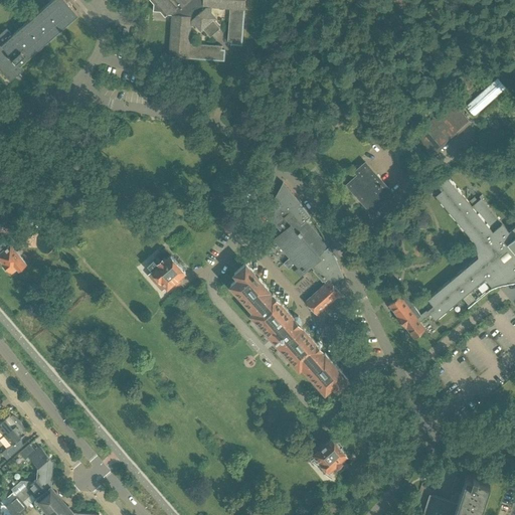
[(0,0),(0,69),(10,81),(23,69),(20,65),(77,14),(64,0),(52,0),(12,35),(7,28),(0,33),(0,0)]
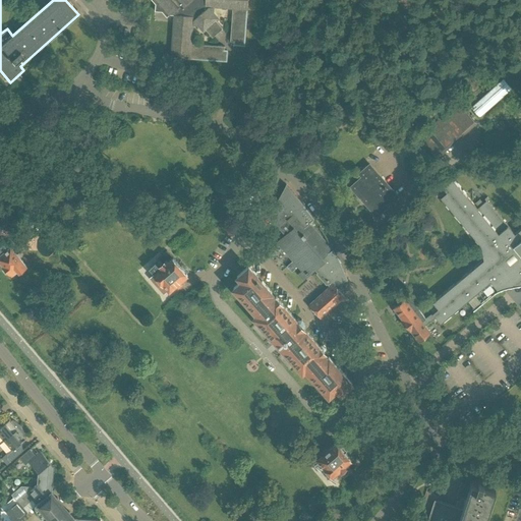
[(247,9),(247,0),(152,0),(156,4),(155,11),(162,11),(167,17),(170,14),(174,15),(171,57),(190,59),(190,58),(226,61),(227,51),(225,50),(225,47),(191,44),(192,24),(197,25),(204,32),(206,30),(213,37),(223,27),(216,20),(219,18),(213,12),(214,7),(233,8),(230,42),(234,42),(234,45),(244,45),(247,9)]
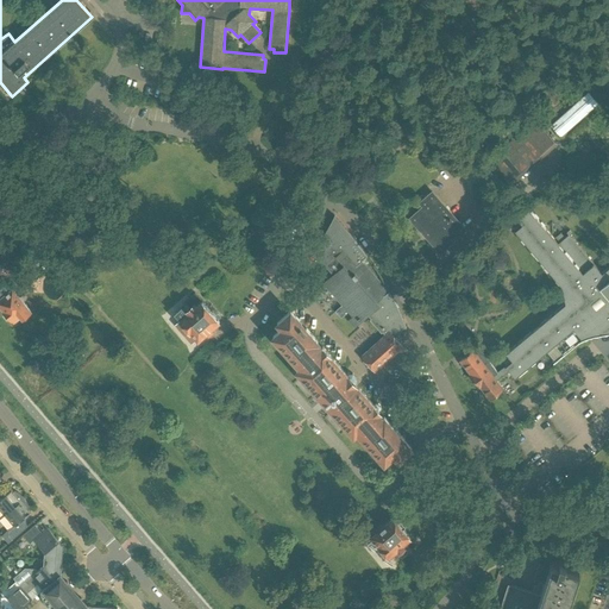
[(608,62),(608,60),(597,67),(598,69),(592,73),(596,77),(601,74),(601,71),(608,66),(608,62)]
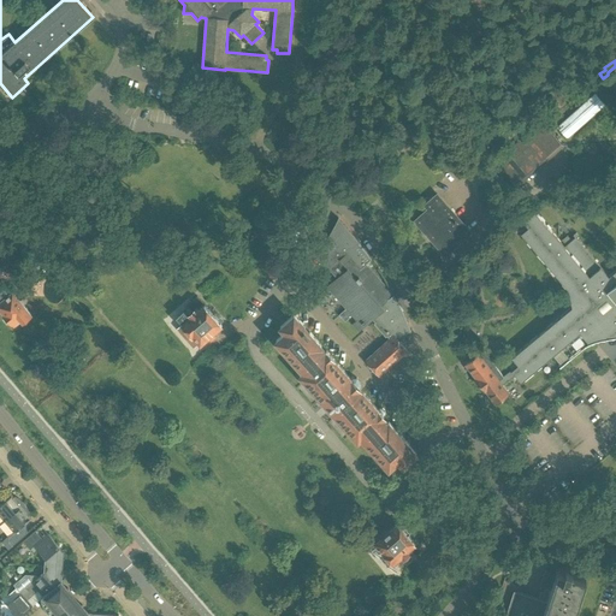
[(557,126),(567,138),(605,105),(596,93),(557,126)]
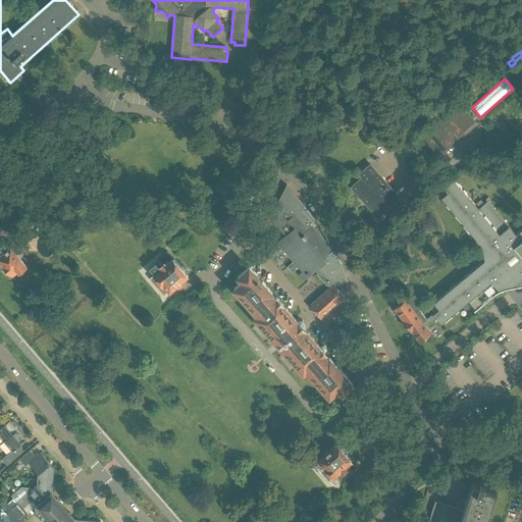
[(436,157),(476,121),(459,103),(447,114),(419,138),(436,157)]
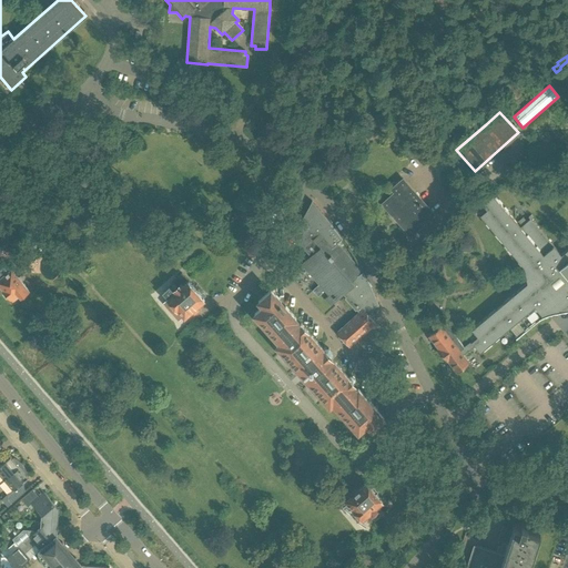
[(253,161),(246,169),(255,175),(262,168),(253,161)]
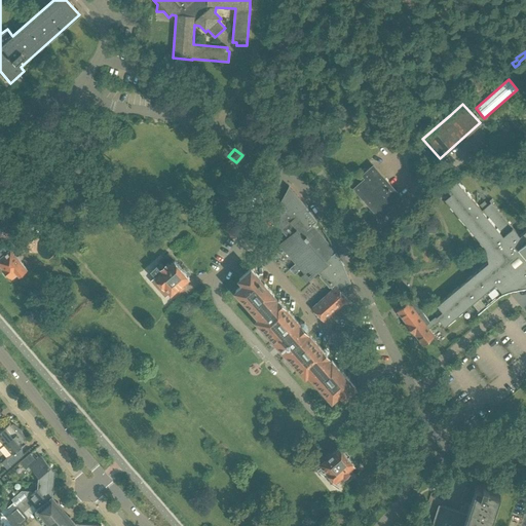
[(380,218),(402,198),(373,165),(362,176),(365,179),(353,189),(380,218)]
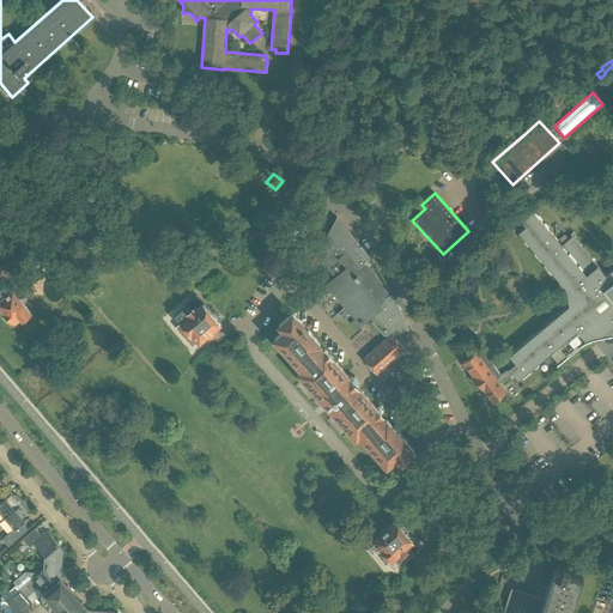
[(501,375),(504,380),(513,374),(519,380),(551,352),(553,356),(559,362),(557,364),(559,363),(578,347),(584,343),(592,339),(599,338),(601,337),(605,337),(605,335),(604,335),(604,334),(605,333),(606,332),(607,331),(608,327),(612,326),(612,268),(606,274),(595,262),(583,248),(574,236),(571,234),(570,234),(572,236),(564,243),(562,246),(532,210),(520,219),(526,225),(522,229),(523,229),(519,232),(566,289),(570,305),(510,354),(510,356),(516,363),(501,375)]
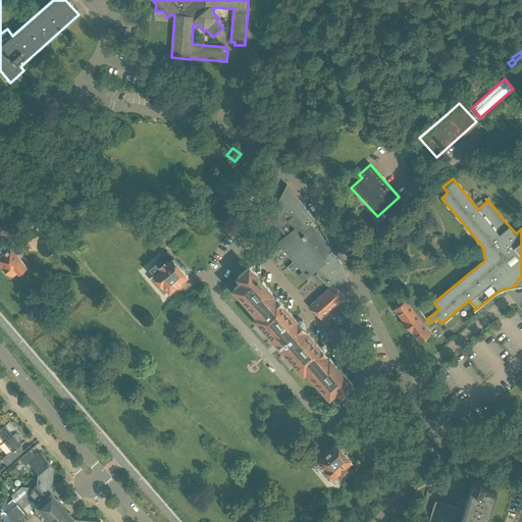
[(305,206),(299,199),(293,191),(286,185),(286,186),(277,202),(276,201),(266,214),(278,227),(285,236),(276,243),(293,261),(286,267),(293,272),(299,267),(302,271),(299,274),(304,280),(316,270),(318,273),(317,274),(327,285),(328,284),(330,286),(310,305),(322,318),(345,298),(340,292),(341,291),(340,290),(338,291),(335,286),(340,283),(348,280),(342,264),(343,264),(342,263),(341,263),(333,250),(310,223),(314,219),(315,220),(315,219),(305,206)]
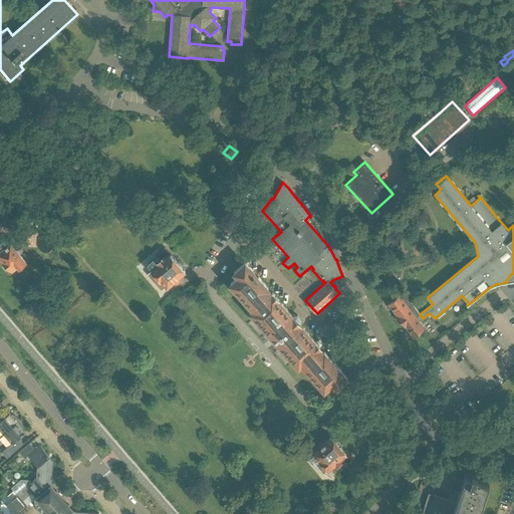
[(13,216),(8,209),(0,216),(5,222),(13,216)]
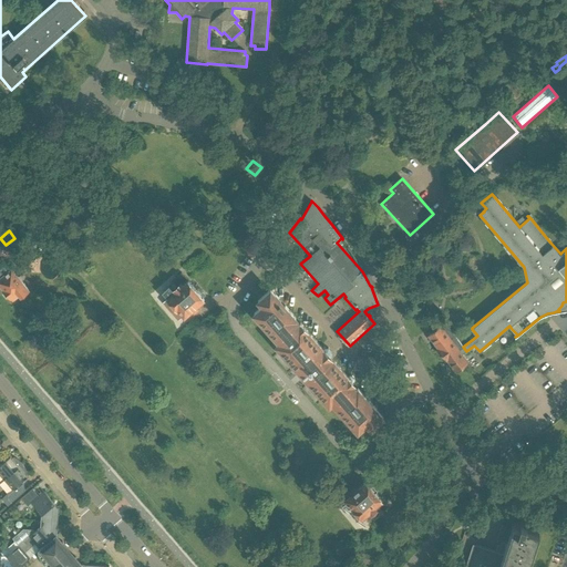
[(3,291),(7,296),(10,296),(14,300),(29,289),(22,280),(22,279),(22,275),(18,274),(18,275),(11,267),(8,270),(4,265),(0,268),(0,276),(0,277),(0,276),(0,282),(3,287),(3,291)]
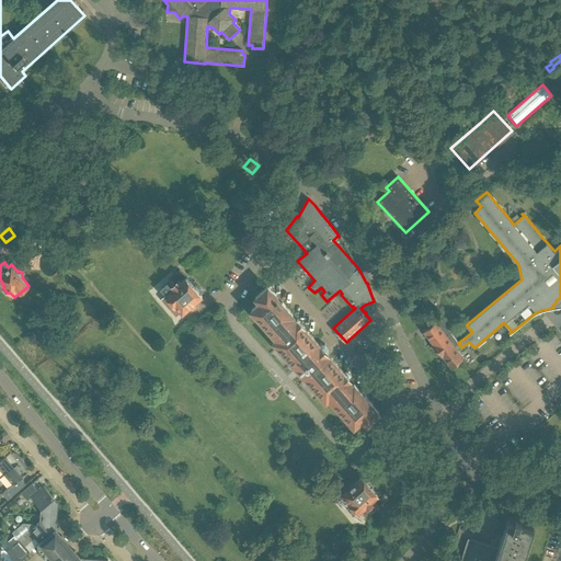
[(168,283),(161,288),(167,295),(161,299),(168,306),(176,316),(179,313),(181,311),(182,311),(182,312),(183,311),(187,308),(190,306),(192,308),(196,304),(195,301),(202,295),(186,277),(180,270),(173,275),(169,278),(171,282),(169,285),(168,283)]
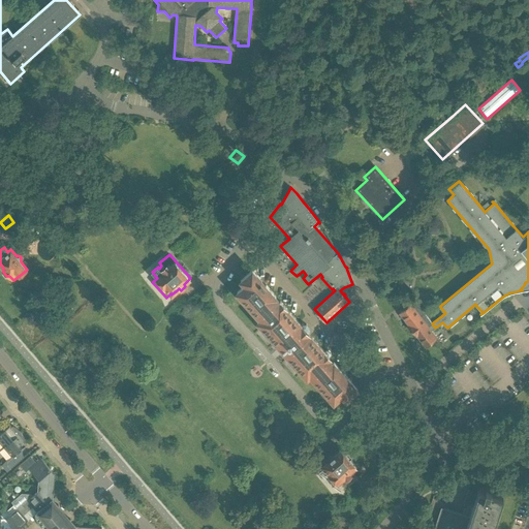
[(266,285),(265,284),(261,281),(261,280),(252,270),(241,279),(245,284),(237,291),(242,297),(240,299),(255,315),(256,314),(260,318),(257,321),(262,327),(260,330),(273,343),(275,341),(289,356),(286,360),(299,373),(302,371),(307,377),(310,374),(314,379),(312,380),(328,397),(329,396),(334,401),(342,394),(346,399),(358,389),(343,372),(345,371),(345,369),(343,367),(341,366),(339,368),(334,362),(333,363),(329,358),(330,356),(329,356),(331,354),(331,352),(329,350),(327,350),(324,351),(280,301),(279,302),(275,298),(276,297),(266,285)]
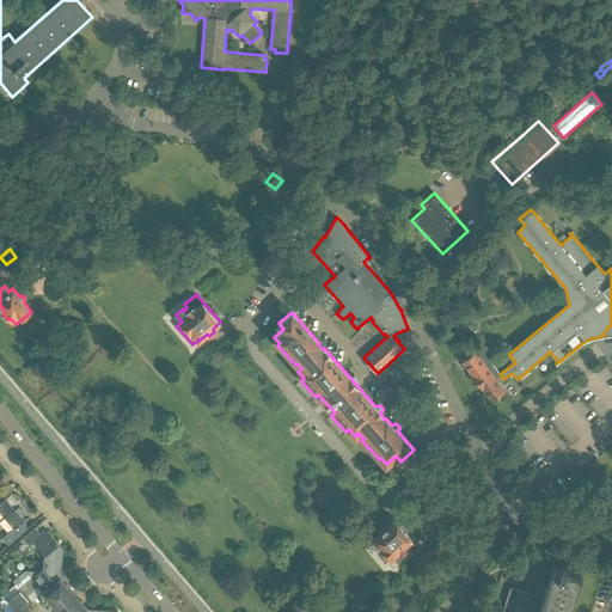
[(505,390),(499,383),(503,379),(500,374),(481,349),(463,362),(473,375),(483,387),(493,399),(505,390)]
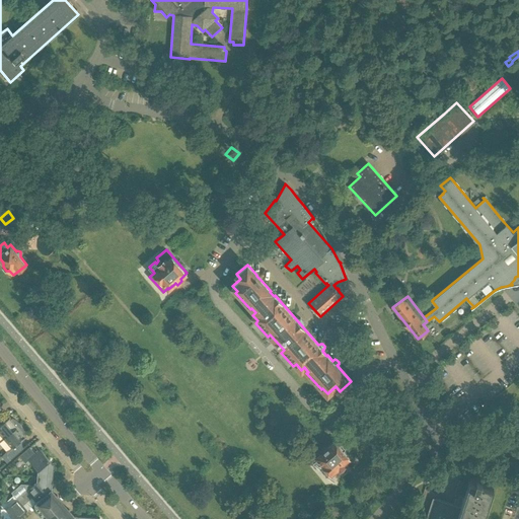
[(0,434),(3,438),(20,424),(18,423),(17,421),(15,420),(13,419),(11,418),(9,417),(2,423),(0,421),(0,434)]
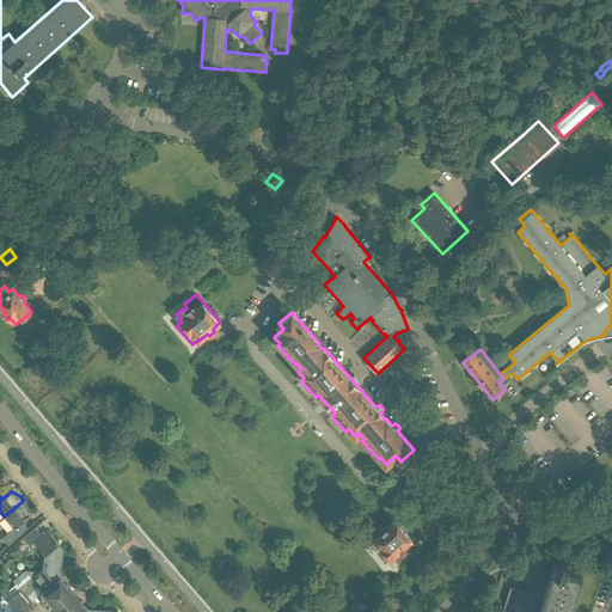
[(1,538),(8,545),(28,528),(22,521),(31,513),(30,510),(29,508),(28,506),(26,505),(25,502),(24,500),(4,516),(13,528),(1,538)]
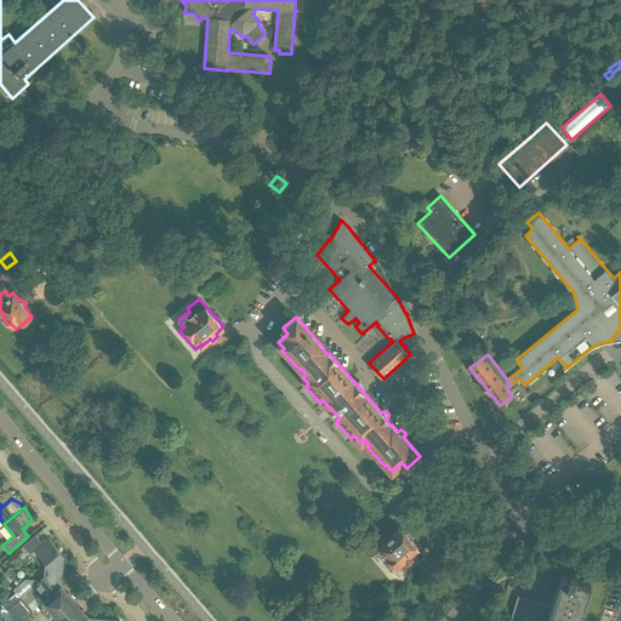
[(410,569),(419,560),(414,554),(420,550),(400,527),(392,534),(391,531),(385,536),(387,539),(381,543),(377,547),(374,552),(391,571),(397,567),(403,560),(410,569)]
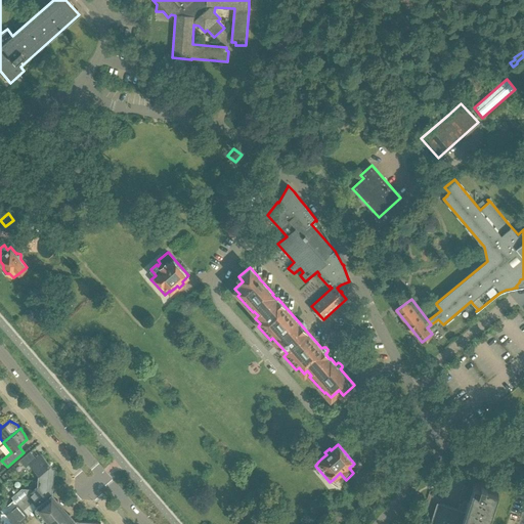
[(38,481),(53,482),(54,470),(41,454),(36,459),(30,451),(19,461),(26,468),(29,465),(38,475),(38,481)]
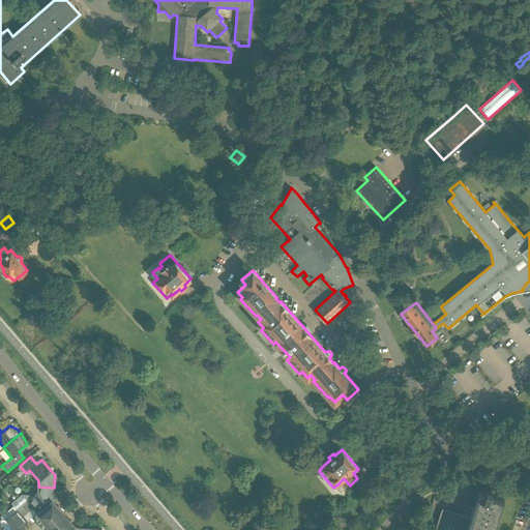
[(33,508),(37,513),(45,507),(53,499),(54,488),(38,487),(37,492),(32,497),(31,495),(22,494),(17,499),(20,502),(28,512),(33,508)]
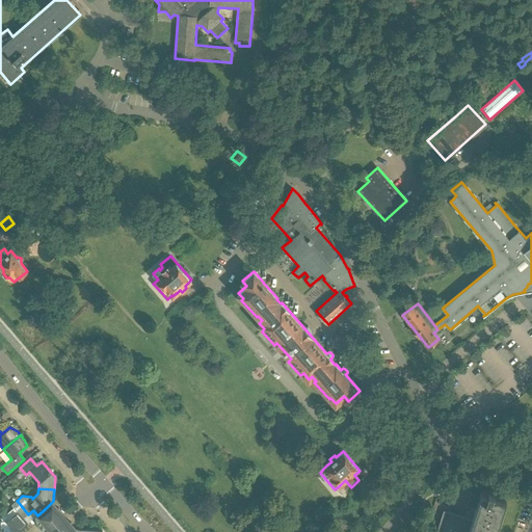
[(495,531),(506,498),(493,494),(494,490),(488,488),(487,491),(481,490),(472,520),(444,510),(435,531),(495,531)]
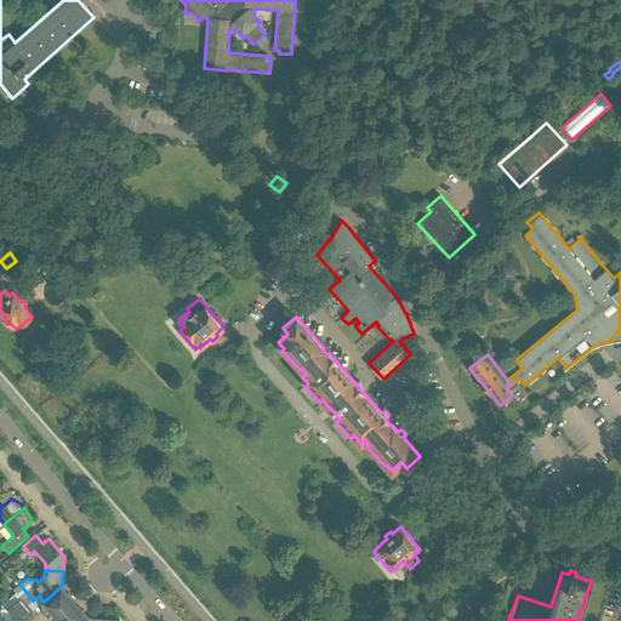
[(33,600),(23,588),(20,585),(13,590),(16,592),(6,602),(3,602),(3,608),(1,608),(0,620),(21,620),(33,611),(28,605),(33,600)]
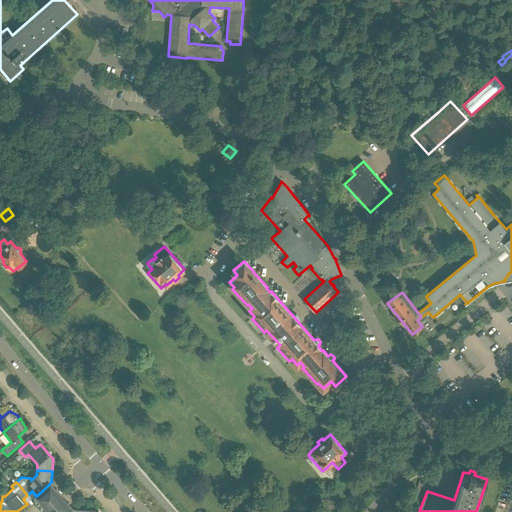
[(48,509),(63,496),(51,483),(51,482),(43,490),(36,496),(40,500),(48,509)]
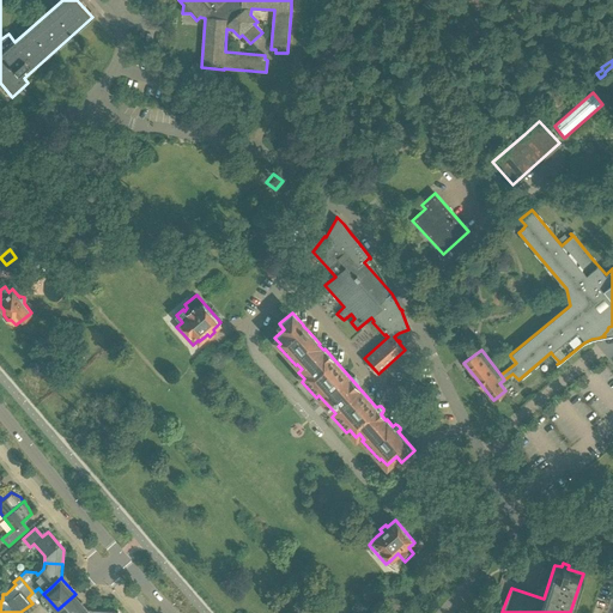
[(76,594),(58,610),(60,612),(85,612),(90,610),(89,610),(82,602),(76,594)]
